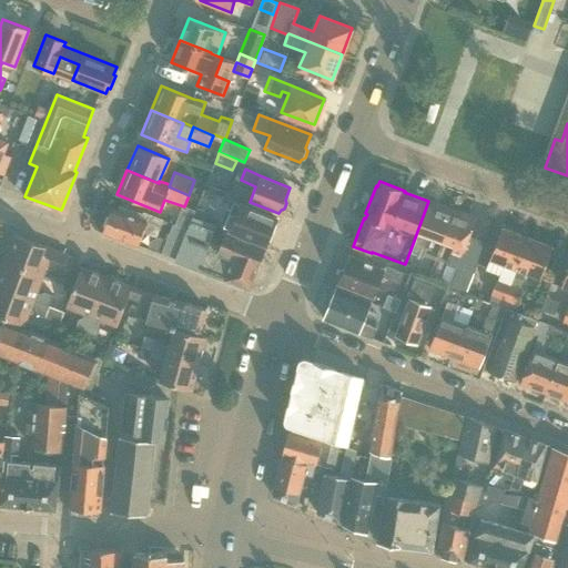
[(267,243),(277,217),(234,200),(223,226),(267,243)]
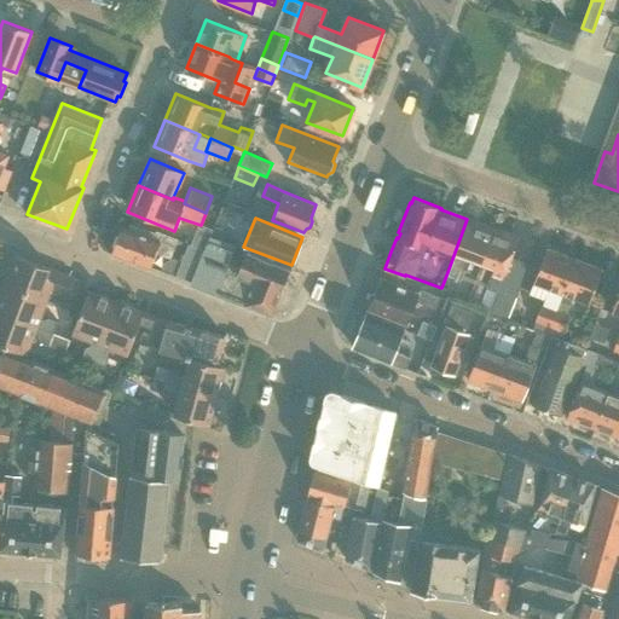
[(468,256),(482,262),(495,230),(467,219),(447,272),(461,277),(468,256)]
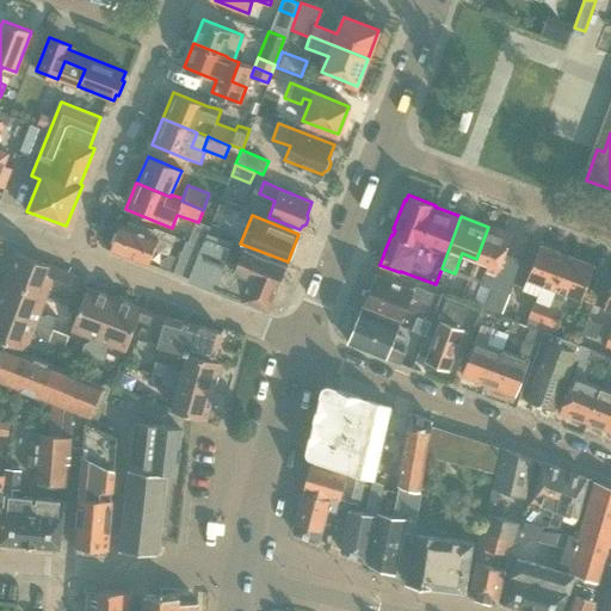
[(129,220),(127,226),(121,223),(110,248),(148,263),(154,250),(168,254),(176,234),(154,227),(154,229),(129,220)]
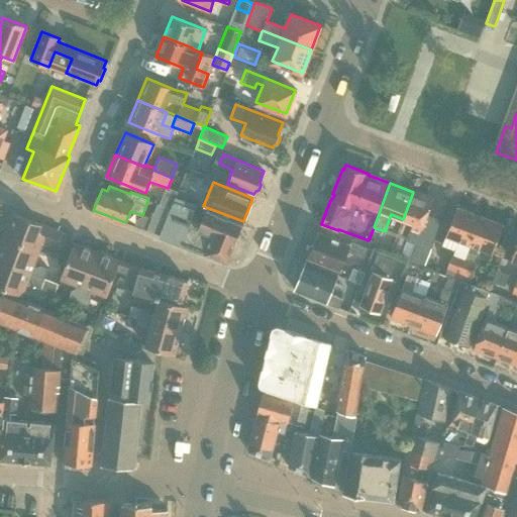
[(185,190),(179,187),(175,196),(182,199),(185,190)]
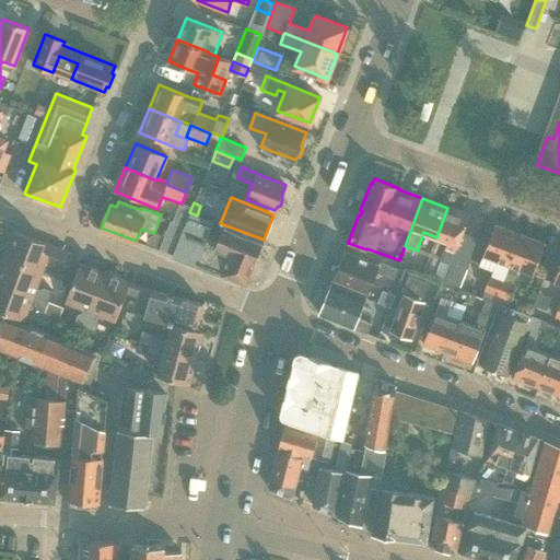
[(443,282),(458,289),(468,264),(452,257),(468,216),(447,208),(436,237),(447,242),(441,260),(450,264),(443,282)]
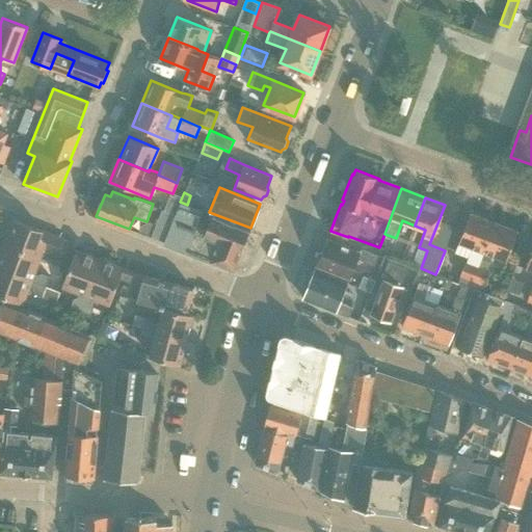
[(175,214),(164,241),(164,242),(233,269),(241,249),(248,231),(211,216),(206,229),(196,225),(203,211),(180,202),(175,214)]
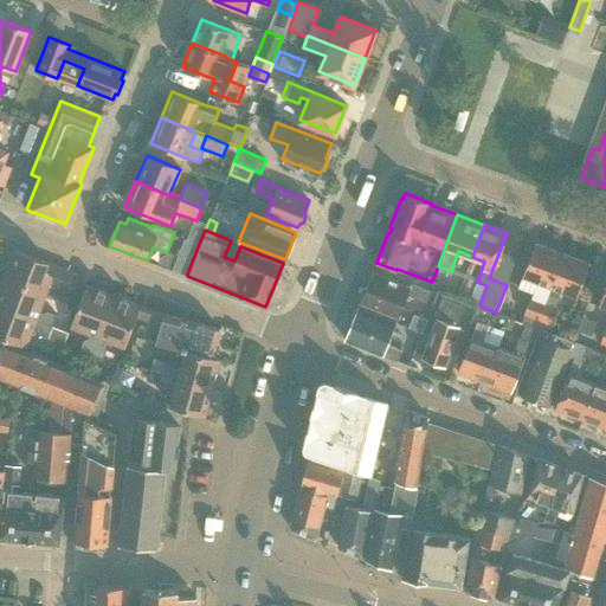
[(173,269),(187,275),(199,244),(185,238),(173,269)]
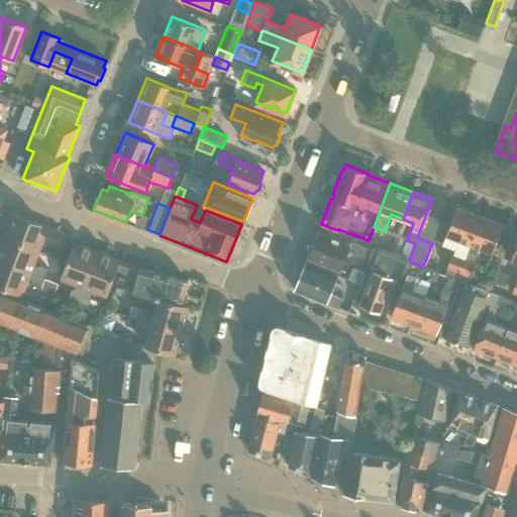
[(458,273),(480,215),(456,207),(442,245),(455,249),(453,255),(451,254),(446,268),(458,273)]
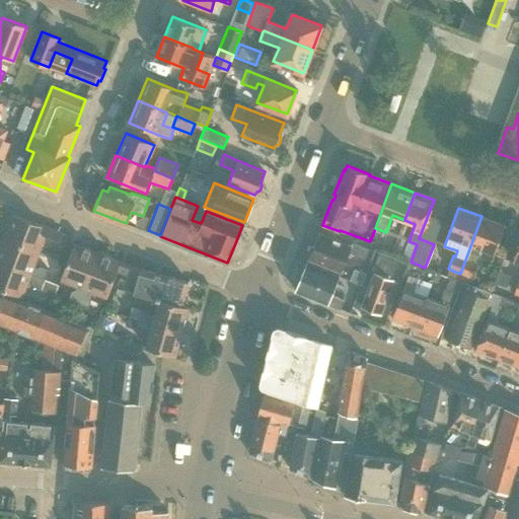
[(12,213),(1,242),(38,255),(46,235),(60,240),(63,232),(12,213)]
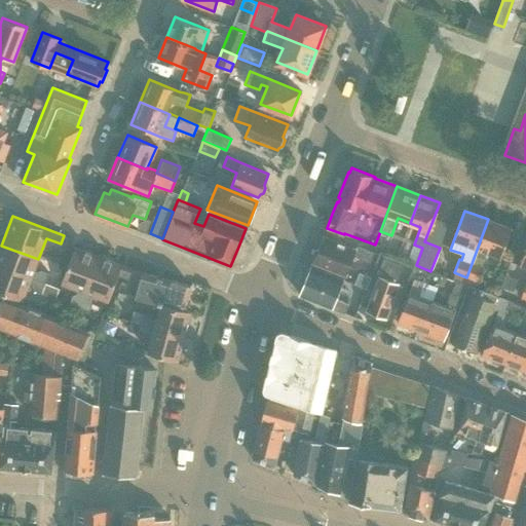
[(512,228),(488,219),(466,277),(479,282),(483,268),(481,267),(482,267),(487,253),(500,258),(512,228)]
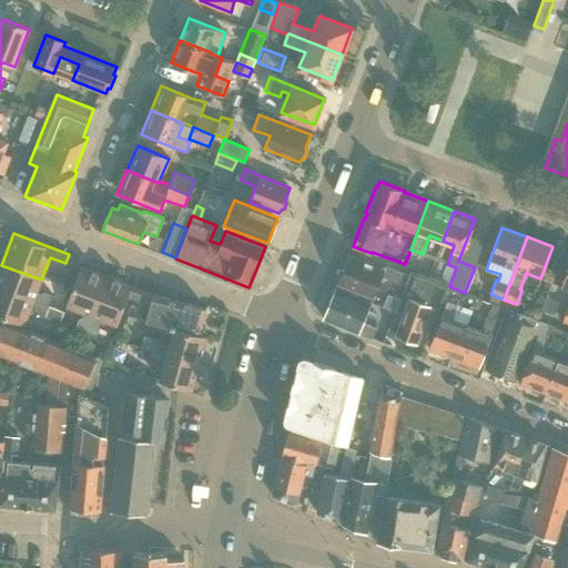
[(373,296),(382,275),(399,282),(404,272),(386,264),(384,270),(350,255),(344,269),(341,270),(338,275),(340,279),(338,283),(373,296)]
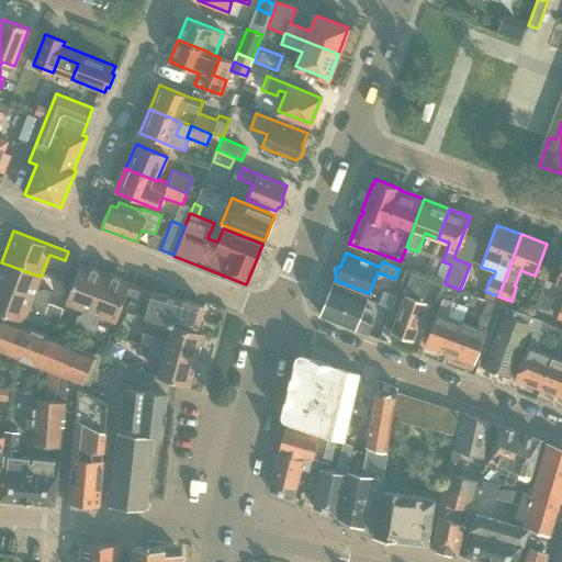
[(1,262),(0,265),(0,285),(47,304),(53,291),(44,288),(40,290),(36,289),(41,277),(1,262)]
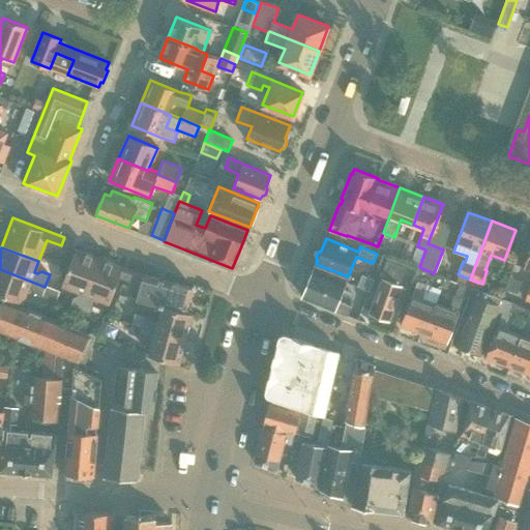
[(69,305),(80,308),(99,258),(76,248),(61,286),(76,291),(69,305)]
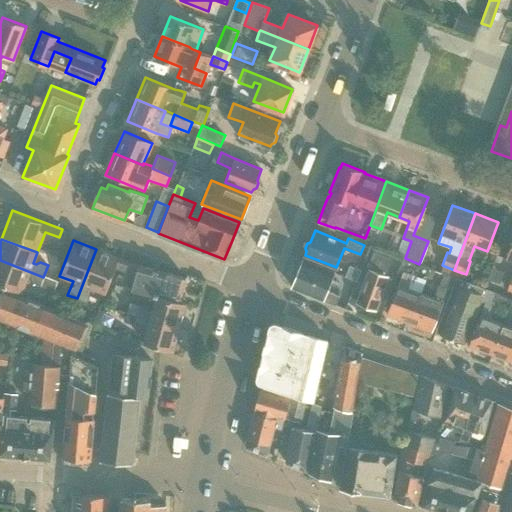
[(96,249),(77,298),(87,302),(92,288),(105,293),(119,257),(96,249)]
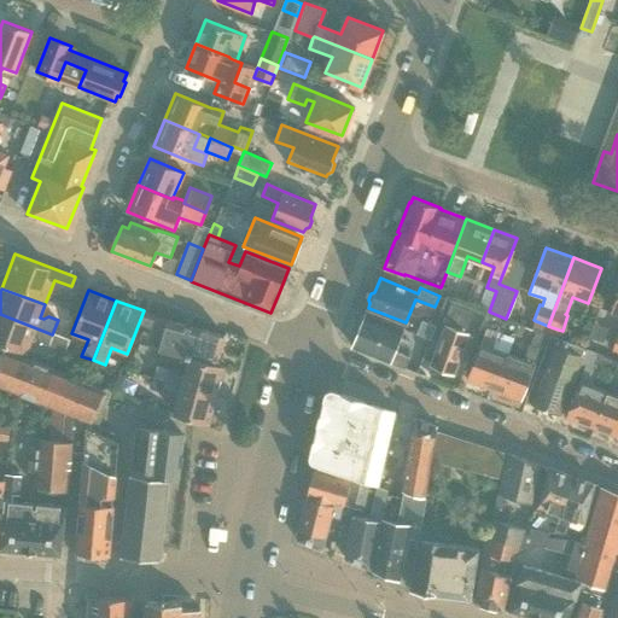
[(444,324),(445,324),(430,365),(439,369),(442,372),(447,374),(450,373),(453,374),(470,332),(466,331),(473,312),(452,303),(444,324)]
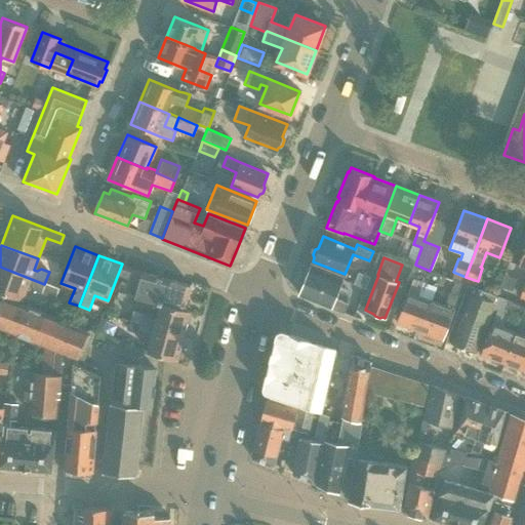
[(334,297),(342,278),(311,266),(299,294),(344,312),(348,303),(334,297)]
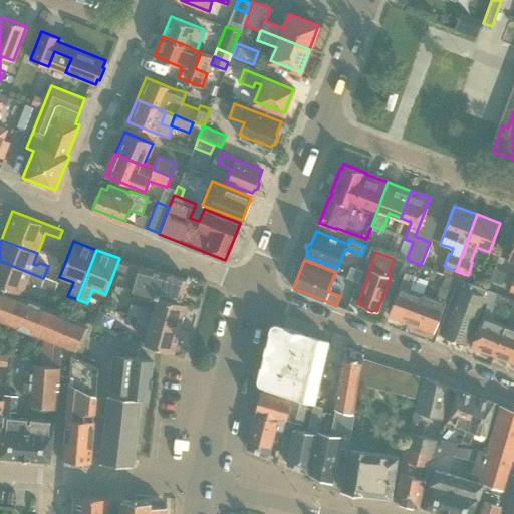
[(43,278),(0,261),(0,285),(22,294),(28,277),(32,278),(33,283),(41,286),(43,278)]
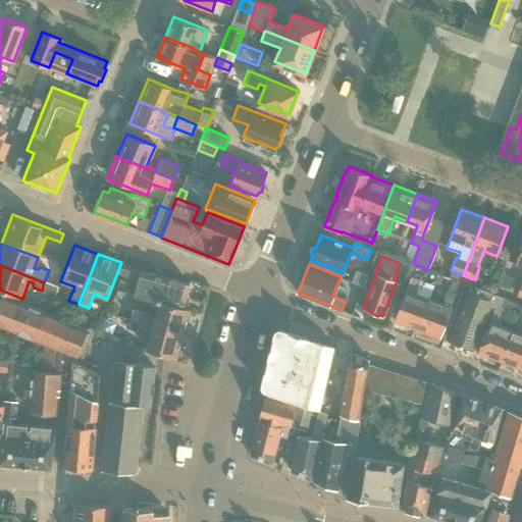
[(160,302),(166,277),(141,270),(126,265),(122,274),(138,279),(134,295),(160,302)]
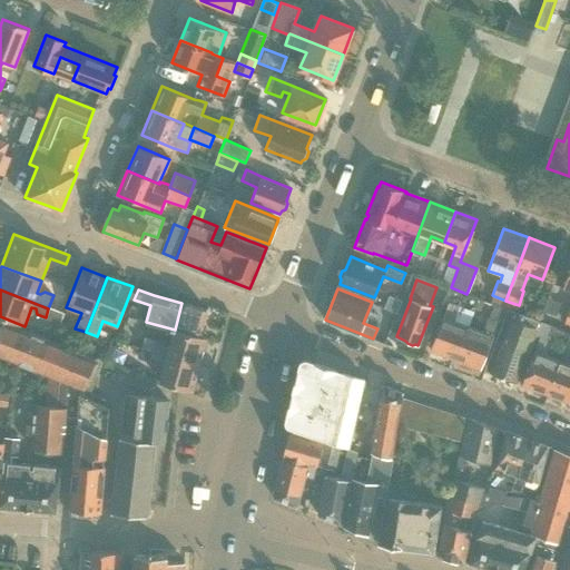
[(455,359),(468,325),(453,320),(459,305),(449,302),(431,350),(455,359)]
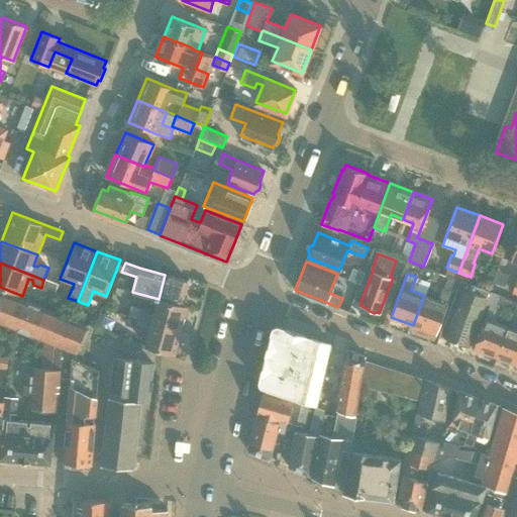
[(188,281),(165,275),(159,299),(181,305),(181,304),(188,281)]
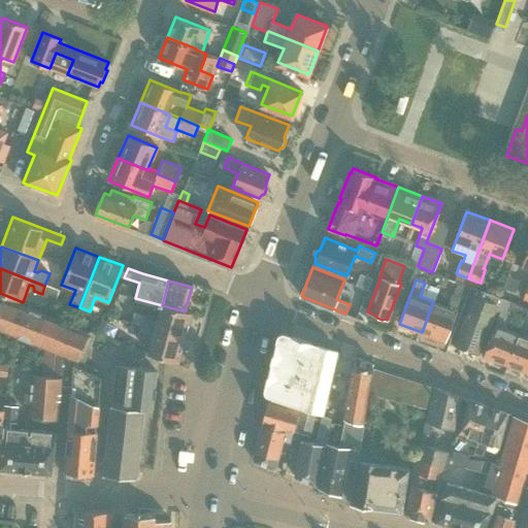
[(461,297),(465,298),(469,286),(458,281),(453,293),(452,293),(447,306),(433,301),(422,332),(444,341),(461,297)]
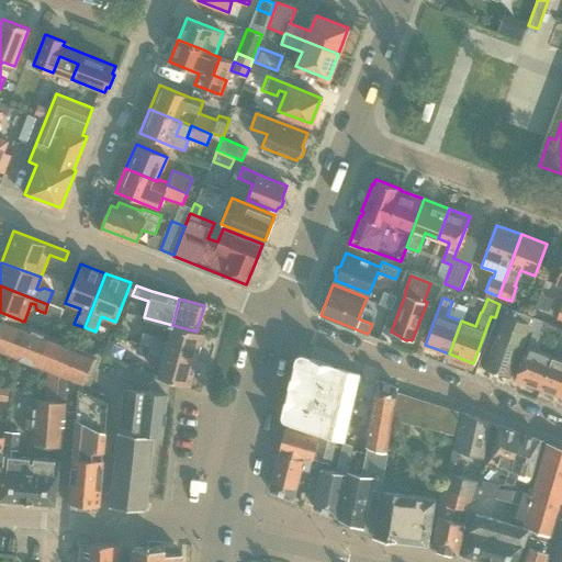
[(58,305),(49,303),(46,312),(55,315),(58,305)]
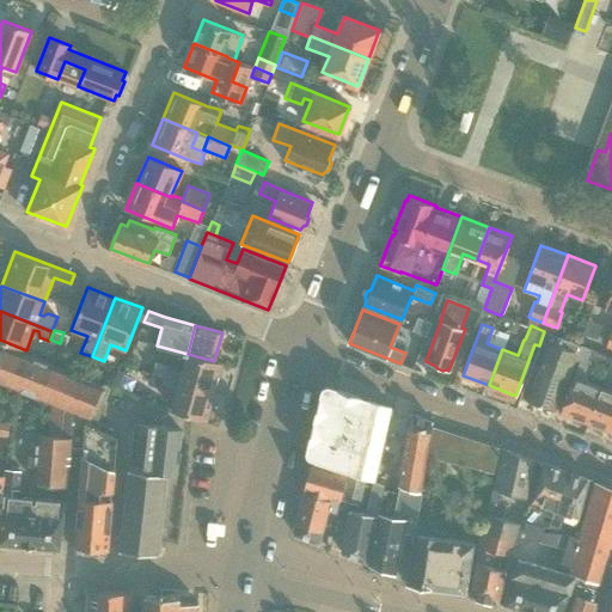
[(544,331),(539,346),(522,392),(528,395),(527,399),(554,410),(573,359),(575,355),(579,344),(544,331)]
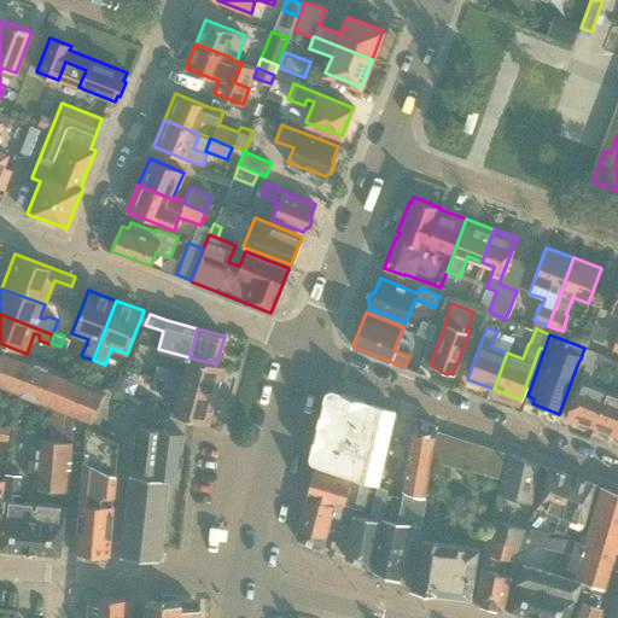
[(112,391),(0,347),(0,386),(63,412),(60,441),(71,441),(70,449),(85,452),(86,420),(99,425),(112,391)]
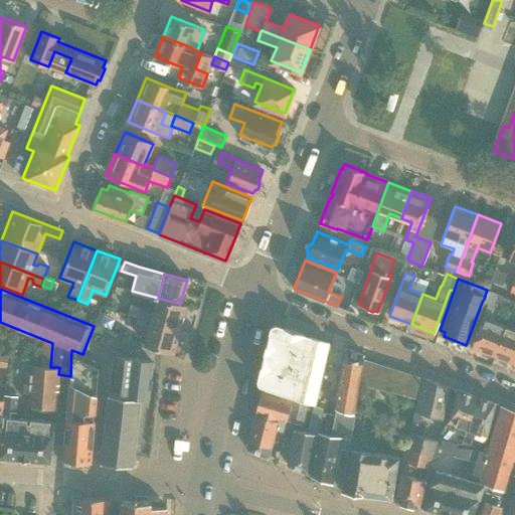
[(487,290),(484,299),(482,302),(488,304),(484,317),(483,317),(472,347),(481,351),(482,354),(488,356),(491,354),(494,355),(506,326),(492,320),(497,307),(502,295),(487,290)]
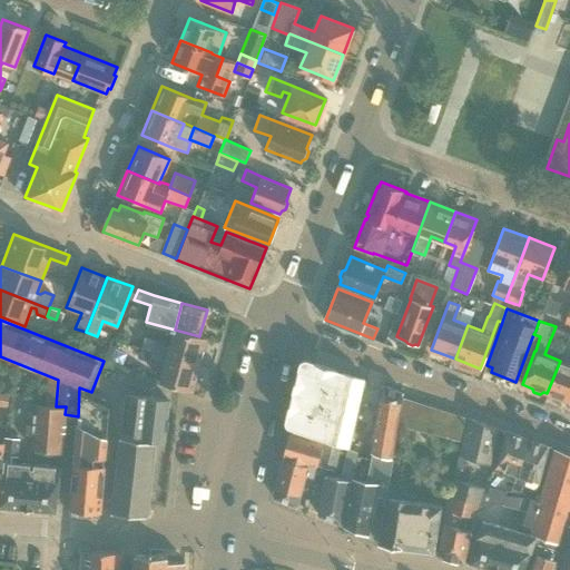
[(175,330),(169,346),(167,346),(165,341),(146,336),(143,347),(199,363),(207,337),(199,335),(199,336),(175,330)]
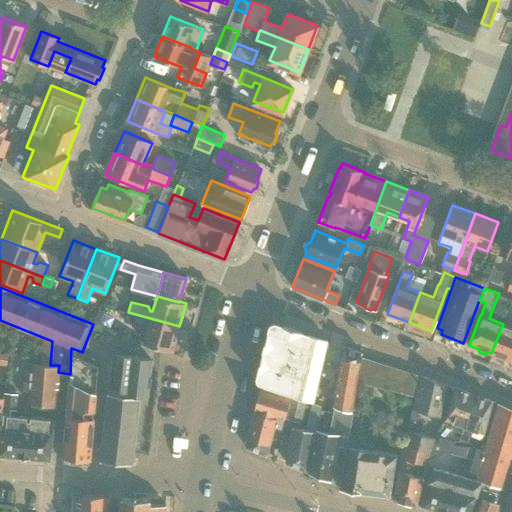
[(146,324),(149,325),(144,342),(173,350),(179,326),(128,312),(126,321),(134,323),(134,324),(142,327),(146,324)]
